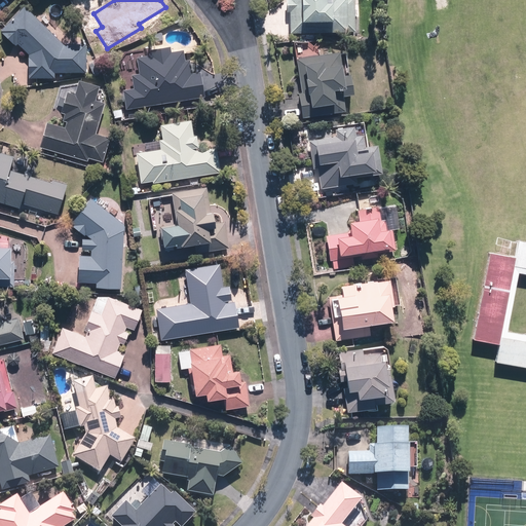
[(291,0),(292,32),(358,31),(355,0),(291,0)]
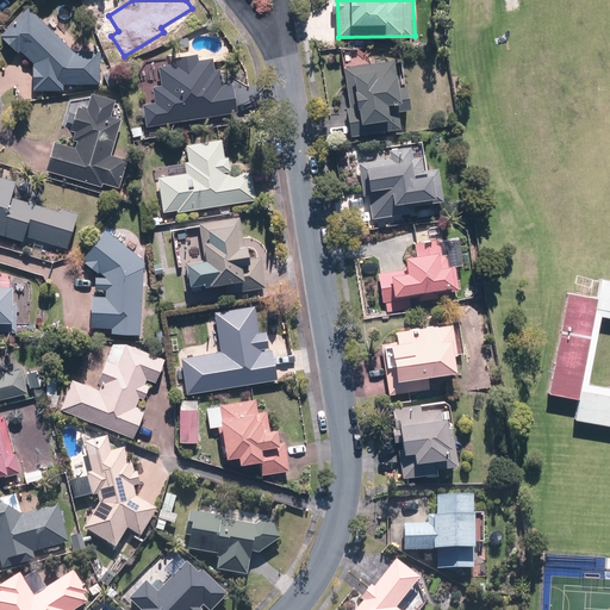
[(76,50),(32,5),(4,33),(22,51),(24,49),(36,62),(36,89),(66,89),(66,83),(104,83),(104,49),(76,50)]
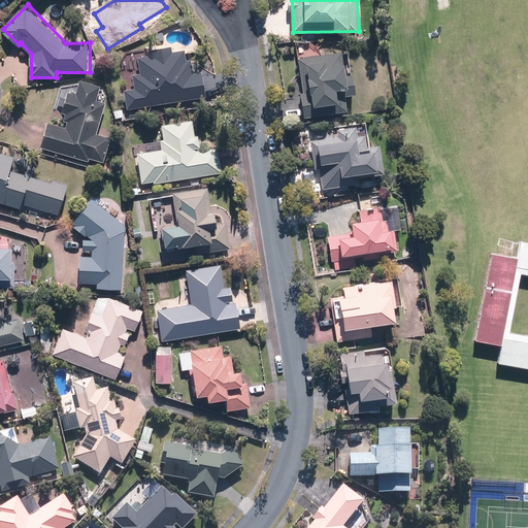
[(125,89),(128,108),(208,96),(204,71),(195,72),(193,58),(188,59),(187,48),(174,51),(173,45),(153,48),(154,54),(139,56),(141,72),(133,73),(135,88),(125,89)]
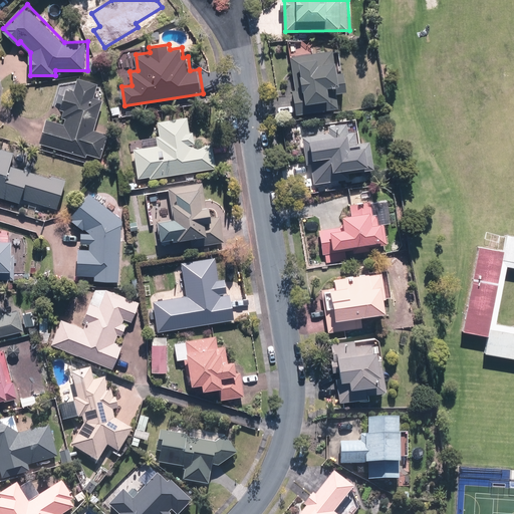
[(335,48),(292,56),(297,89),(293,90),(297,113),(341,106),(339,91),(350,89),(346,70),(339,71),(335,48)]
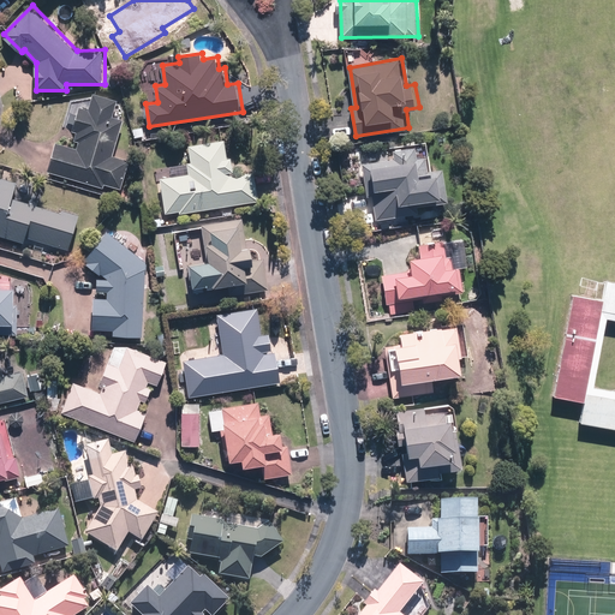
[(57,142),(48,171),(105,187),(106,184),(123,189),(131,160),(114,155),(125,119),(114,117),(119,99),(95,91),(90,108),(82,106),(75,131),(78,132),(76,141),(81,142),(78,148),(57,142)]
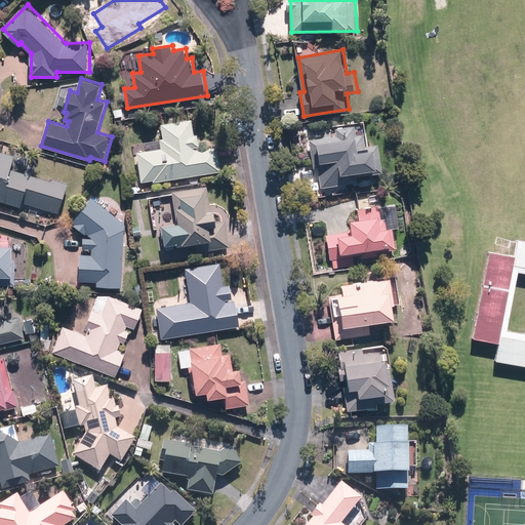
[(386,117),(374,121),(377,131),(390,128),(386,117)]
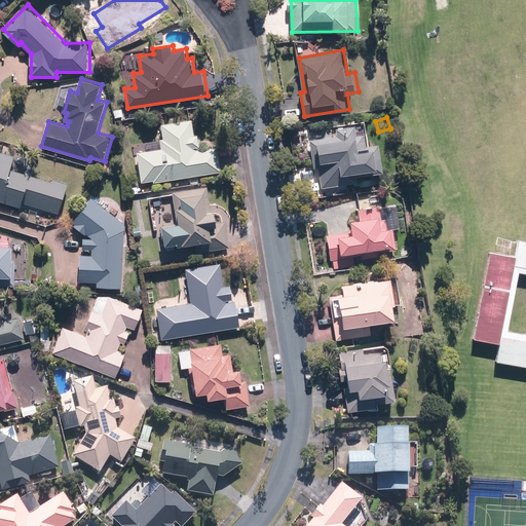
[(154,180),(154,183),(223,172),(219,146),(201,149),(199,134),(195,134),(193,118),(162,123),(165,139),(161,139),(162,148),(138,152),(143,182),(154,180)]
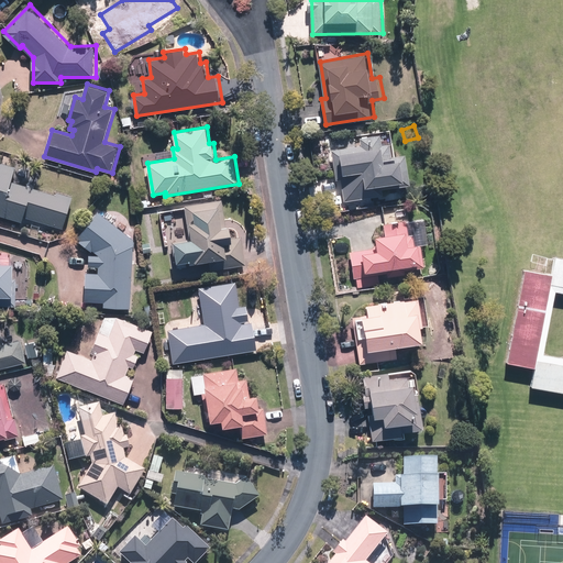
[(341,179),(344,201),(385,194),(384,188),(412,183),(407,152),(394,154),(392,141),(384,142),(383,132),(361,135),(363,144),(332,150),(338,179),(341,179)]
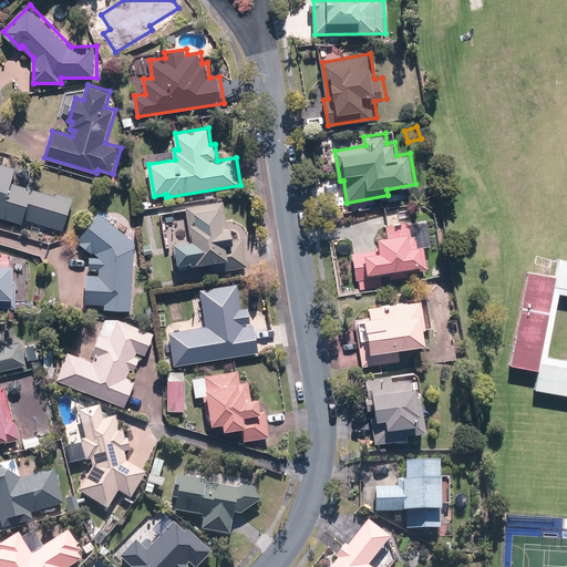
[(19,167),(0,161),(0,215),(23,223),(26,218),(64,229),(73,199),(14,182),(19,167)]
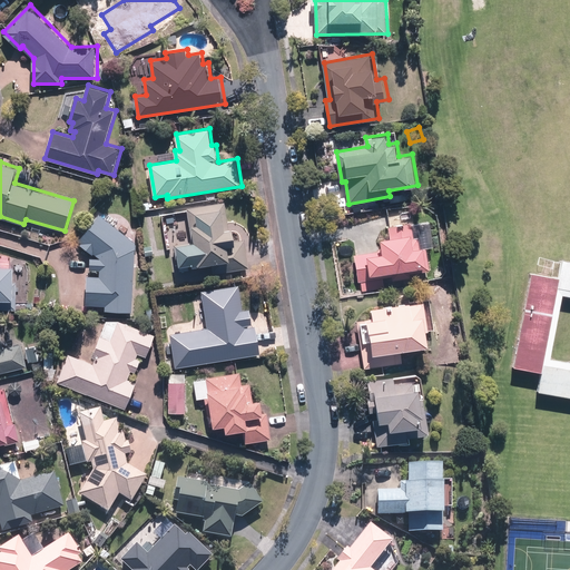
[(227,200),(188,207),(194,242),(176,244),(179,266),(213,262),(214,273),(251,267),(246,238),(237,239),(236,227),(231,228),(227,200)]
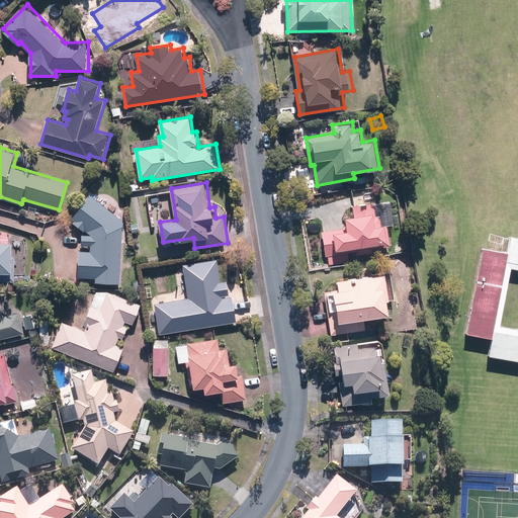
[(124,219),(92,193),(72,219),(92,234),(84,234),(83,245),(92,245),(91,250),(80,250),(79,276),(97,277),(97,281),(121,282),(124,219)]
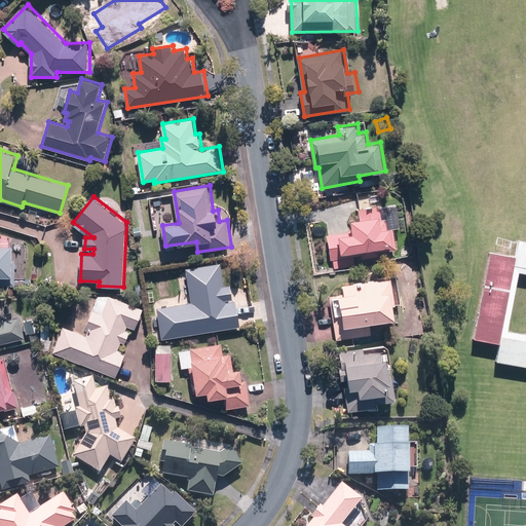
[(328,234),(334,268),(355,264),(354,256),(362,255),(363,258),(380,255),(380,251),(398,248),(395,226),(388,227),(386,218),(382,219),(380,204),(359,209),(361,218),(352,220),(354,230),(328,234)]
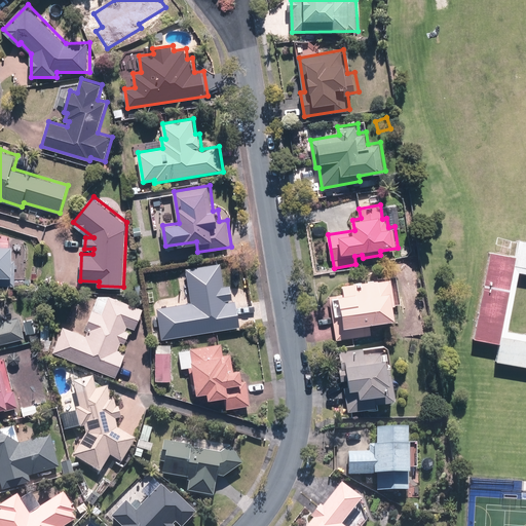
[(0,285),(14,286),(15,242),(0,241),(0,285)]
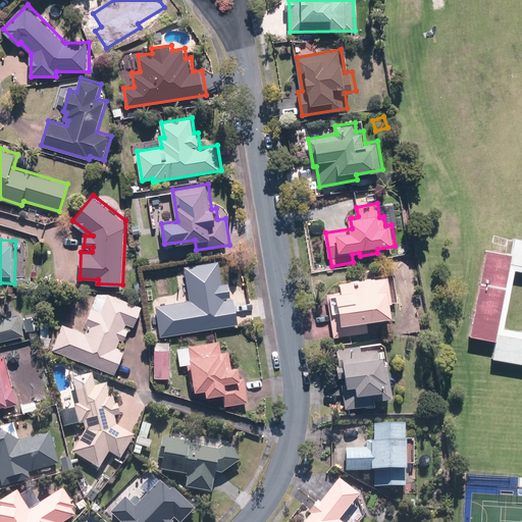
[(471,334),(494,338),(497,344),(493,360),(521,364),(521,332),(504,329),(516,271),(521,272),(521,241),(515,240),(512,256),(486,251),(471,334)]
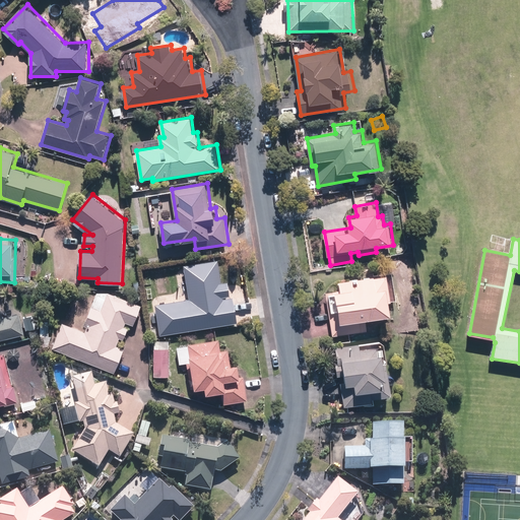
[(155,304),(160,335),(239,322),(235,297),(231,297),(228,281),(222,281),(219,258),(184,264),(189,299),(155,304)]
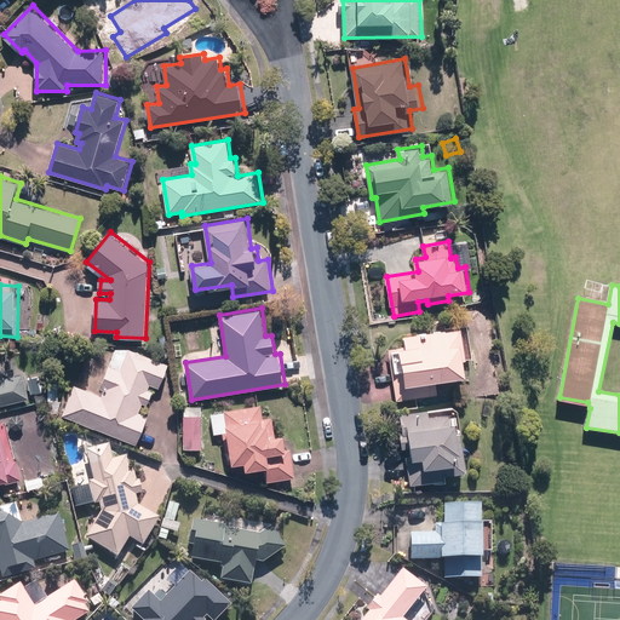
[(389,348),(397,400),(440,394),(437,379),(470,373),(463,326),(405,336),(407,345),(389,348)]
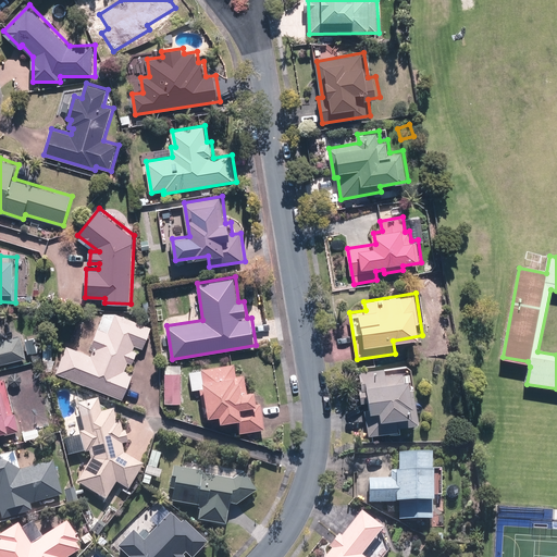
[(57,373),(123,399),(134,373),(126,370),(130,361),(133,363),(138,350),(134,349),(136,345),(144,348),(152,326),(118,312),(110,332),(99,327),(91,347),(95,348),(93,355),(69,345),(57,373)]
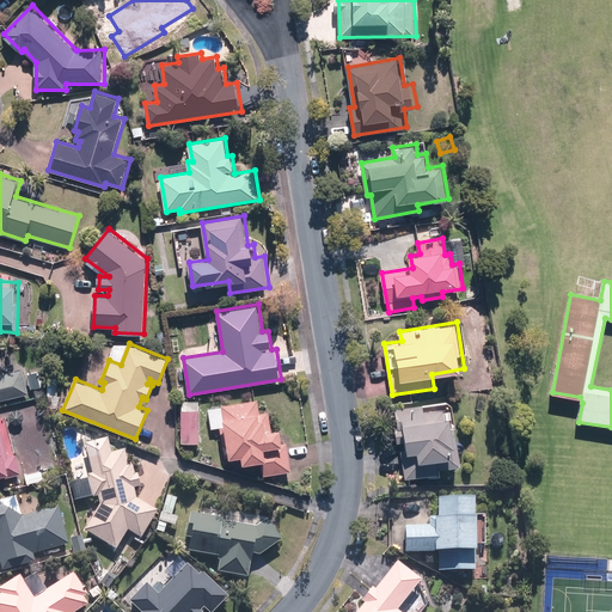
[(0,399),(31,392),(24,368),(6,373),(1,356),(0,356),(0,399)]
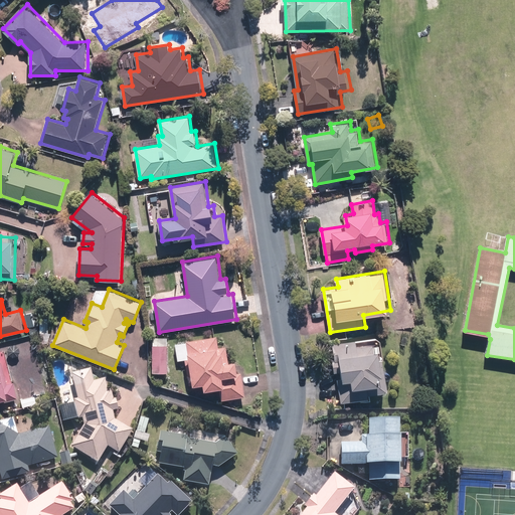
[(218,336),(188,340),(191,357),(186,358),(190,384),(205,382),(206,388),(221,386),(223,398),(245,395),(239,359),(229,360),(227,345),(220,346),(218,336)]
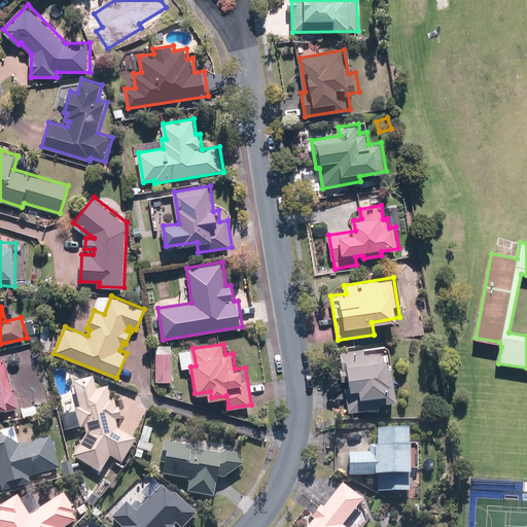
[(346,387),(350,412),(379,407),(378,401),(399,398),(393,365),(391,366),(390,356),(384,357),(383,351),(367,353),(365,347),(341,351),(344,367),(341,367),(343,381),(350,379),(351,386),(346,387)]
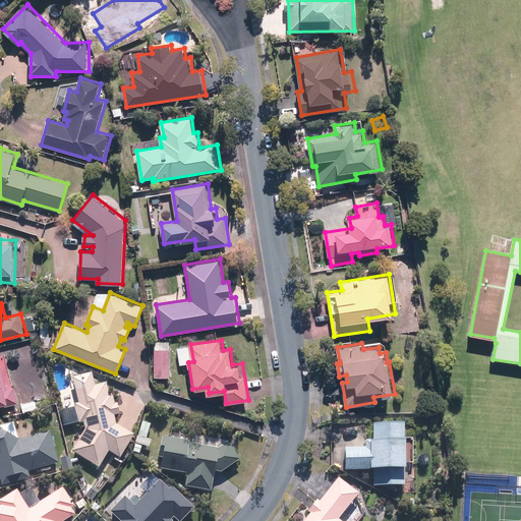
[(155,375),(171,375),(171,348),(155,348),(155,375)]
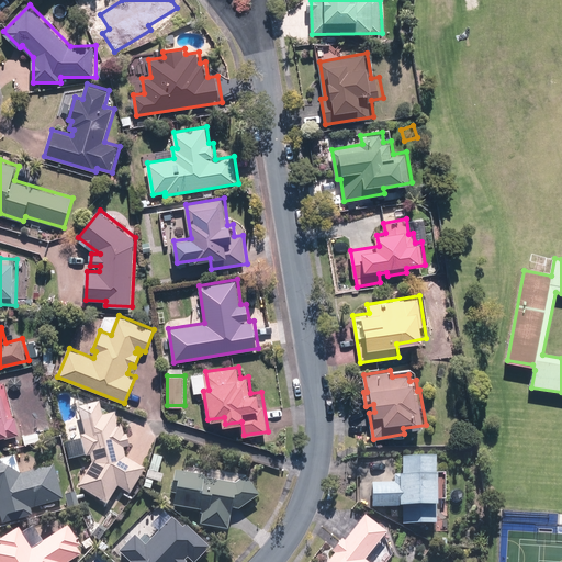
[(0,439),(21,435),(17,416),(10,418),(2,390),(0,390),(0,439)]
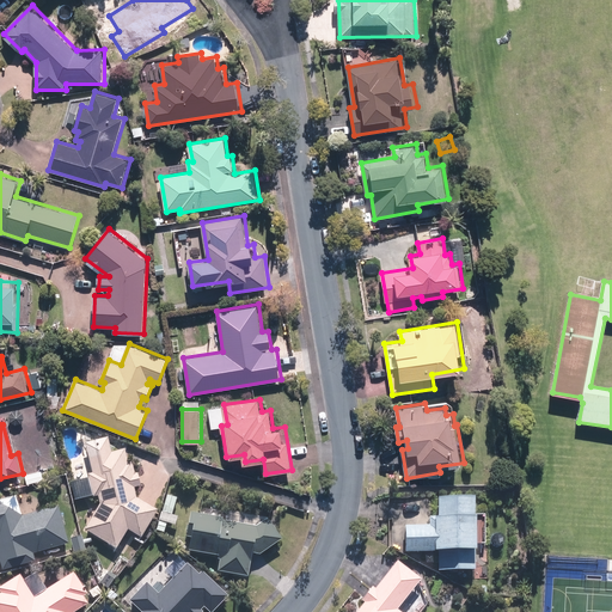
[(103,503),(86,528),(118,548),(129,530),(144,538),(160,510),(139,497),(136,487),(144,485),(140,472),(136,473),(134,460),(130,461),(127,448),(114,452),(110,436),(87,442),(95,472),(90,473),(96,497),(101,496),(103,503)]
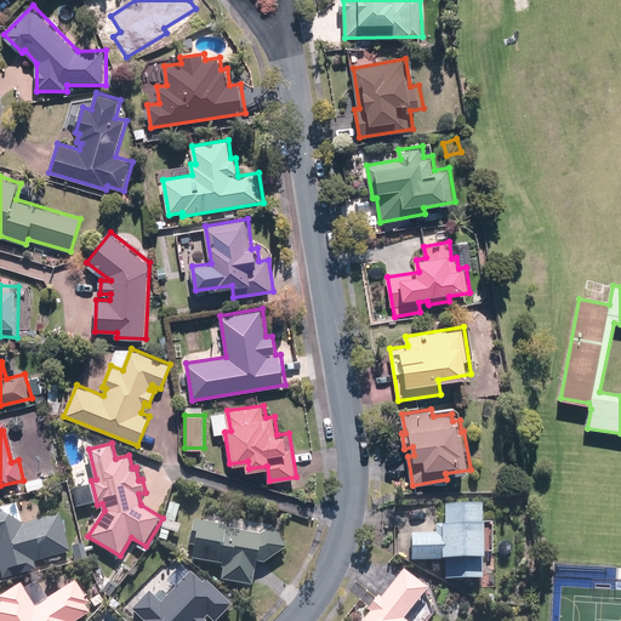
[(27,491),(46,486),(44,477),(24,482),(27,491)]
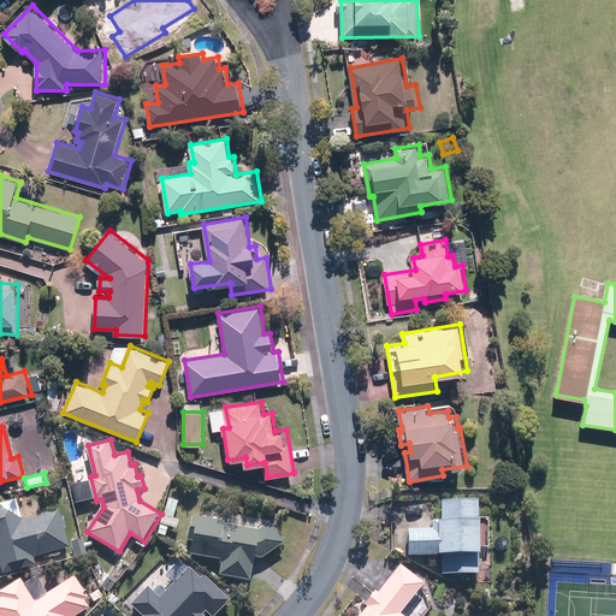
[(24,519),(18,498),(0,503),(0,555),(5,573),(39,564),(36,556),(71,546),(61,509),(24,519)]
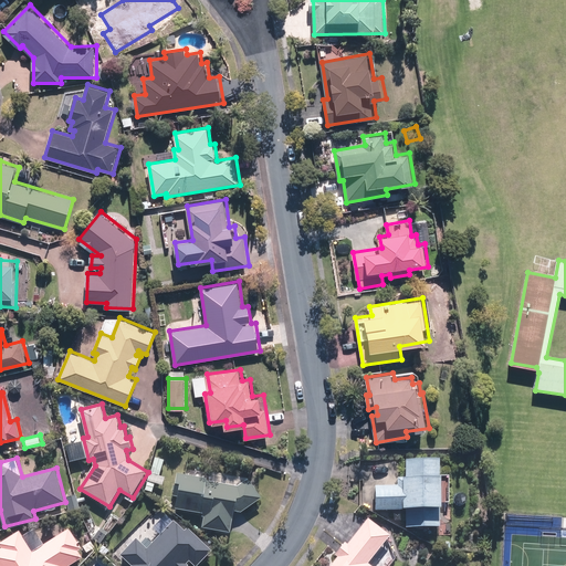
[(154,492),(156,483),(164,485),(166,478),(158,475),(163,460),(155,458),(146,490),(154,492)]
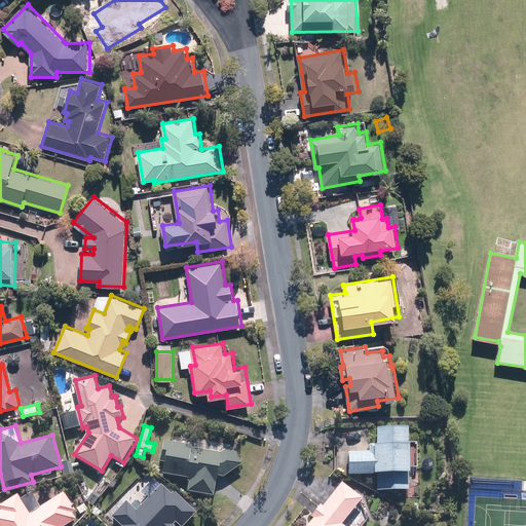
[(378,489),(411,489),(411,425),(378,425),(378,443),(371,443),(371,451),(350,451),(350,474),(378,474),(378,489)]
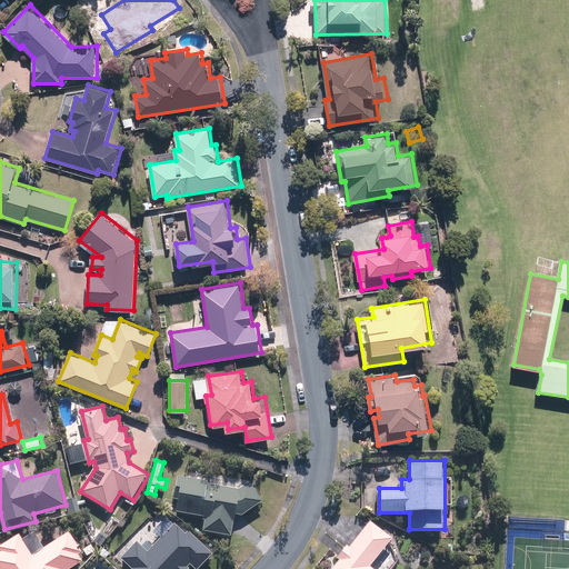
[(232,535),(236,513),(243,515),(265,500),(251,481),(240,489),(240,488),(209,483),(209,480),(179,476),(175,499),(179,499),(177,511),(207,517),(205,530),(232,535)]
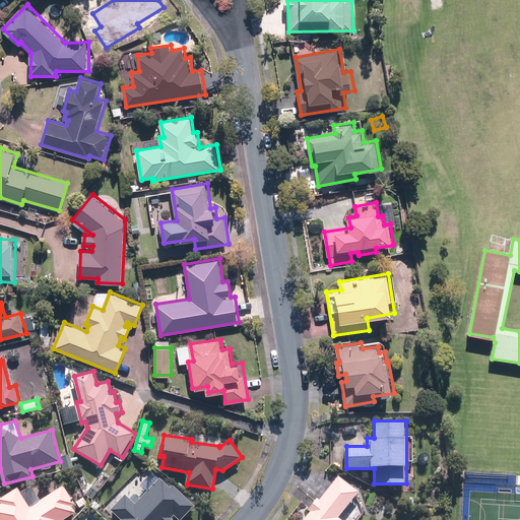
[(180,519),(182,519),(196,506),(164,475),(137,504),(126,494),(112,510),(123,519),(173,519),(175,519),(173,517),(175,515),(180,519)]
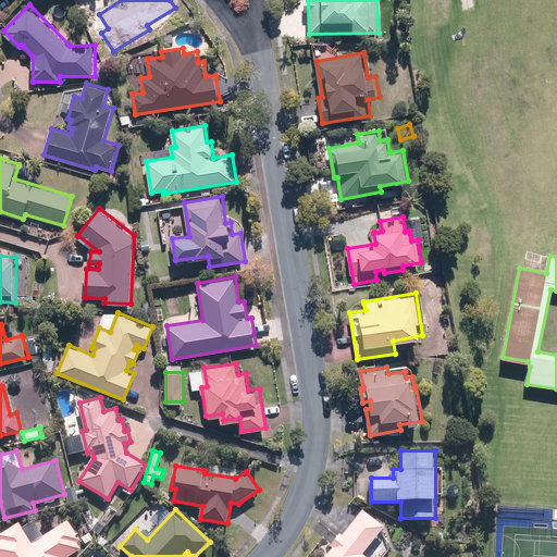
[(333,547),(325,556),(382,556),(381,556),(379,556),(368,556),(364,554),(386,527),(364,509),(341,533),(331,545),(333,547)]
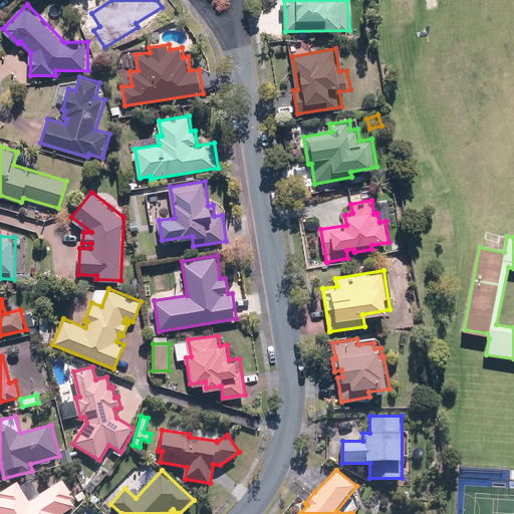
[(63,513),(76,506),(72,500),(76,498),(64,479),(31,500),(19,481),(0,493),(3,497),(0,498),(0,513),(63,513)]
